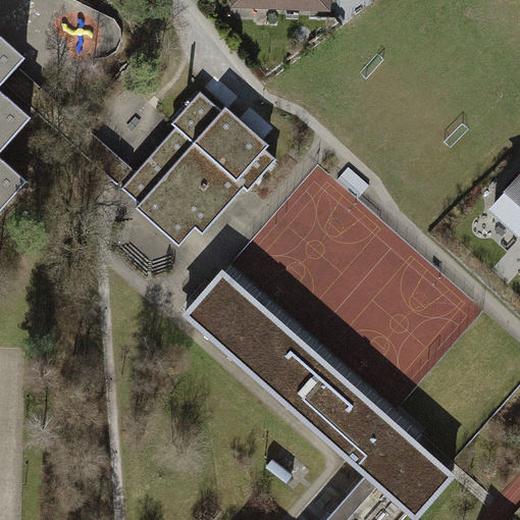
[(236,0),(236,9),(336,13),(336,0),(236,0)]
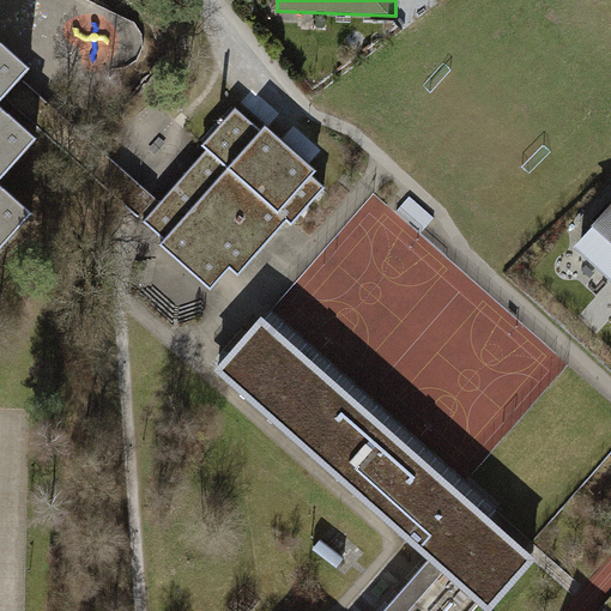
[(0,249),(32,213),(0,183),(0,177),(35,139),(0,108),(0,97),(24,71),(0,49),(0,249)]
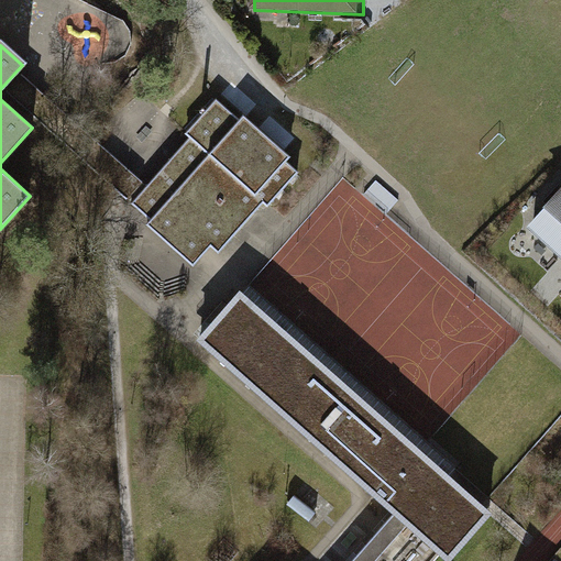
[(239,120),(216,99),(186,132),(191,138),(133,202),(153,219),(149,223),(193,263),(209,243),(217,250),(260,200),(266,206),(297,172),(286,162),(289,157),(243,116),(239,120)]
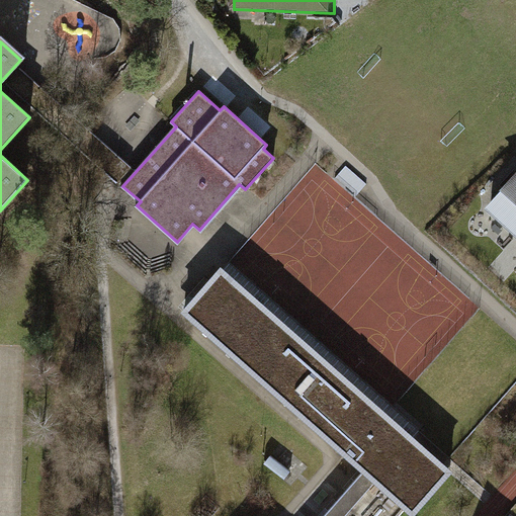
[(515,177),(489,207),(498,216),(487,228),(510,250),(515,242),(515,177)]
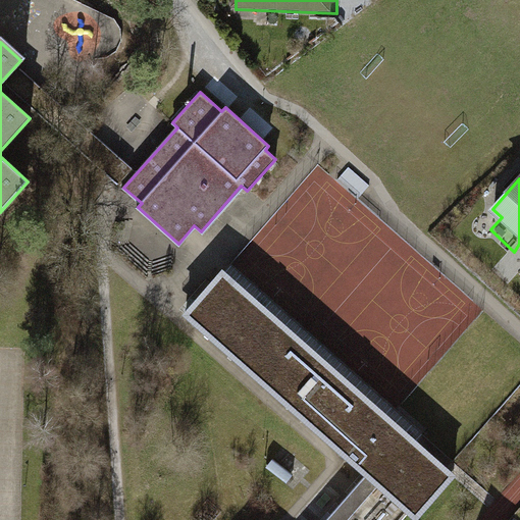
[(221,270),(183,314),(369,475),(329,519),(392,519),(403,508),(413,516),(453,470),(221,270)]
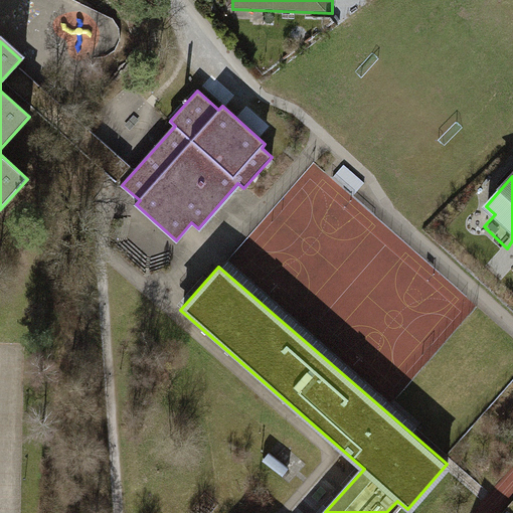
All buildings are outlined.
